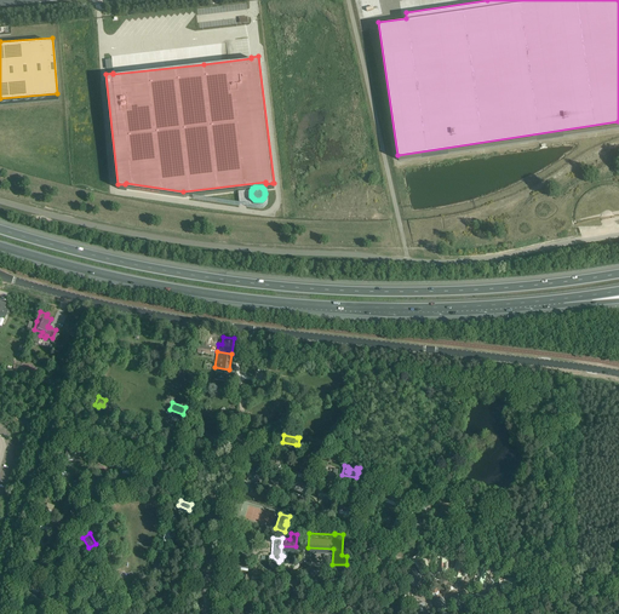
[(408,545),(406,557),(413,560),(417,547),(408,545)]
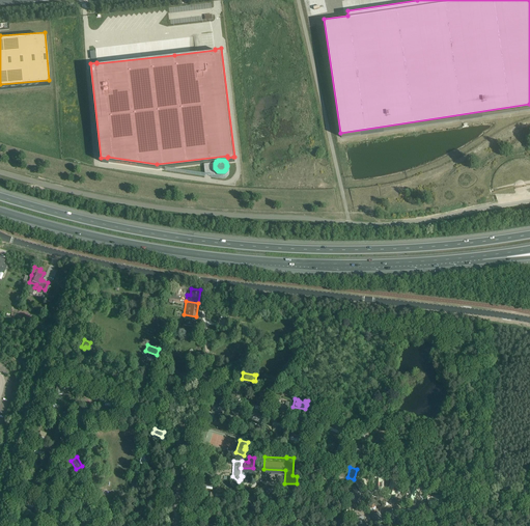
[(365,471),(362,481),(369,483),(371,472),(365,471)]
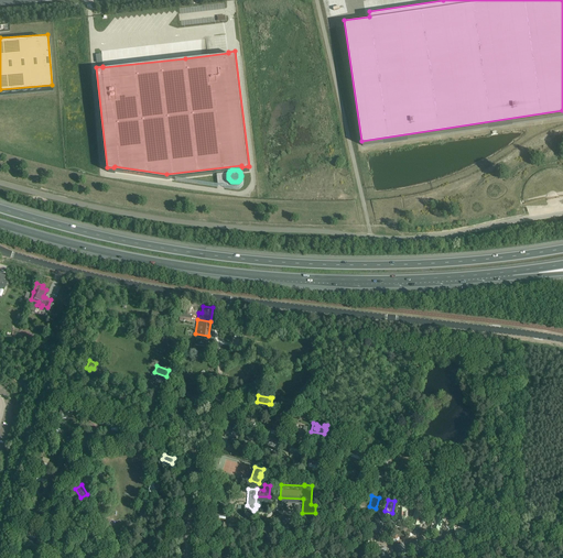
[(410,506),(407,516),(412,520),(417,509),(410,506)]
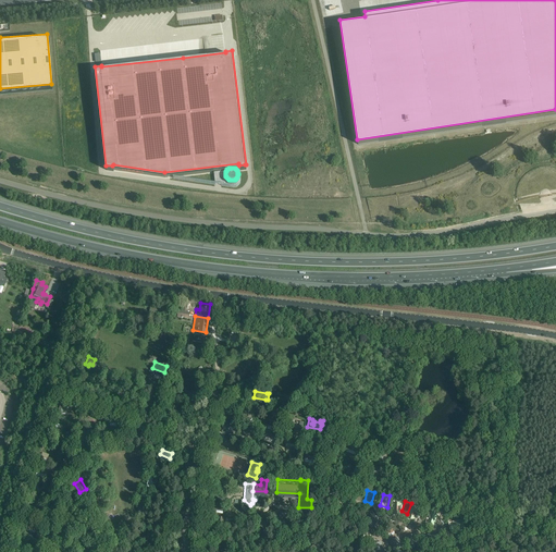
[(279,506),(278,517),(281,518),(283,518),(283,516),(286,516),(286,513),(284,513),(284,507),(279,506)]
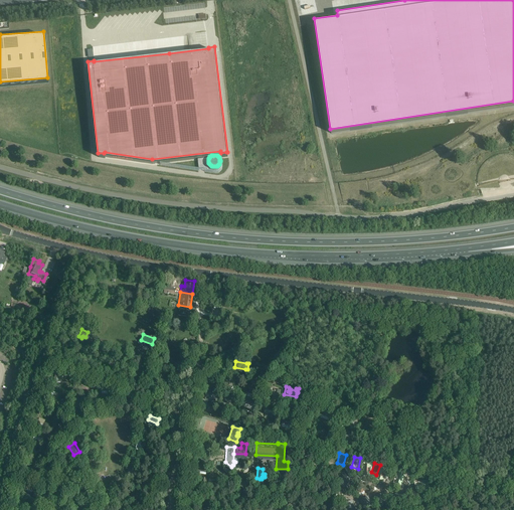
[(394,468),(391,478),(397,481),(400,471),(394,468)]
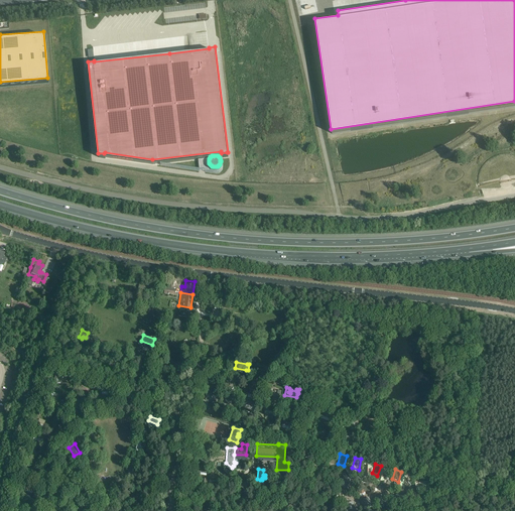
[(331,476),(331,481),(332,481),(332,482),(340,483),(340,473),(333,472),(333,476),(331,476)]
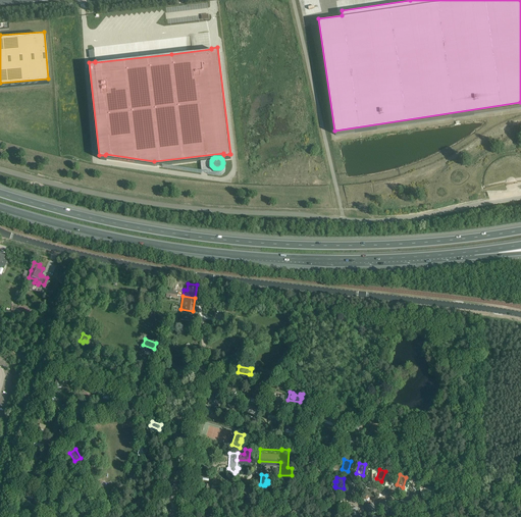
[(210,480),(203,479),(201,487),(208,489),(210,480)]
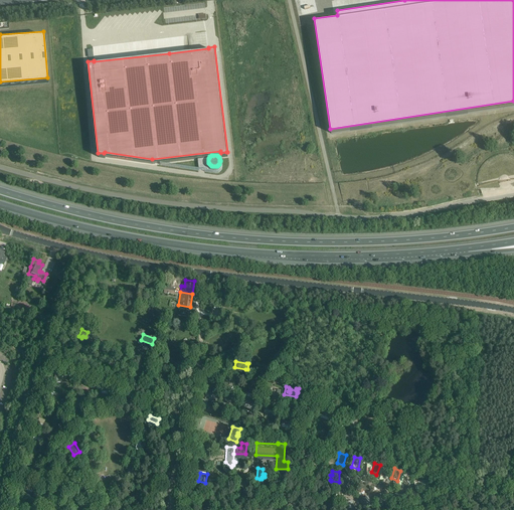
[(243,475),(238,480),(245,487),(250,482),(248,480),(248,479),(249,478),(245,475),(244,476),(243,475)]
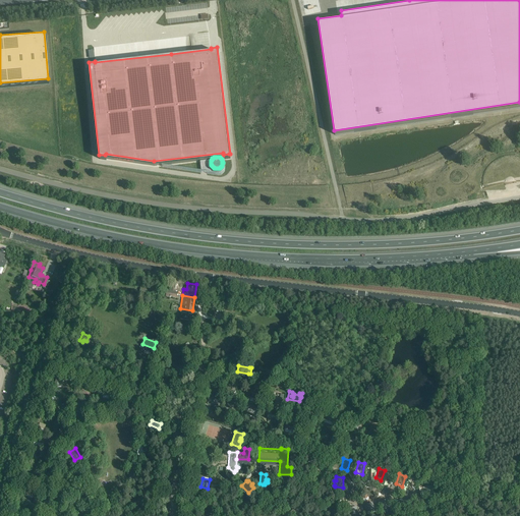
[(368,482),(364,486),(365,488),(364,488),(369,495),(377,488),(372,481),(369,484),(368,482)]
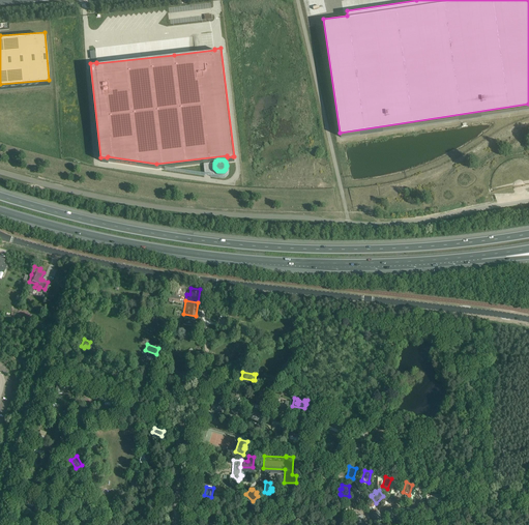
[(227,492),(217,491),(216,499),(226,499),(227,492)]
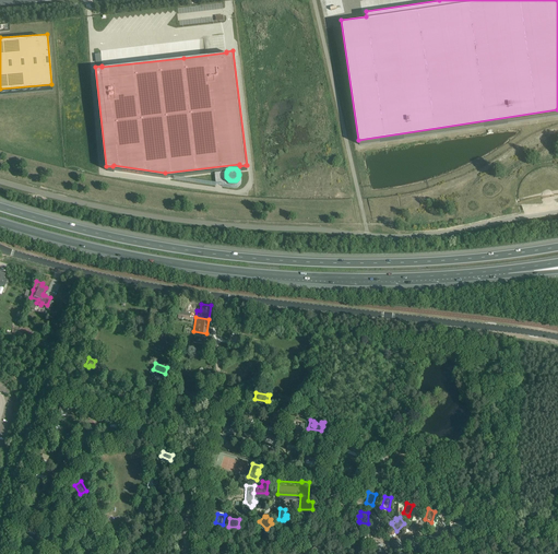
[(24,528),(23,531),(33,535),(34,531),(27,529),(28,527),(26,526),(25,528),(24,528)]
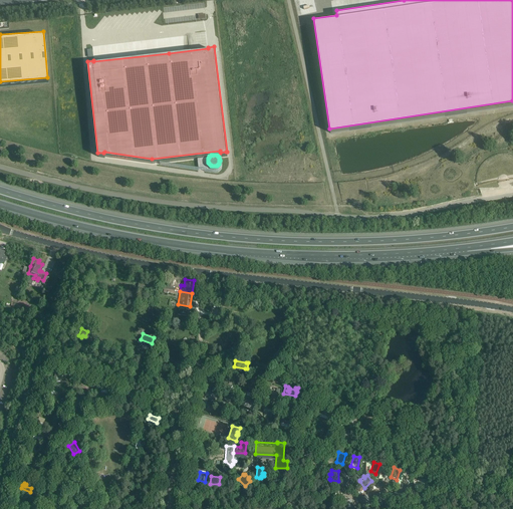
[(381,490),(381,495),(382,495),(382,496),(390,498),(392,488),(385,486),(383,490),(381,490)]
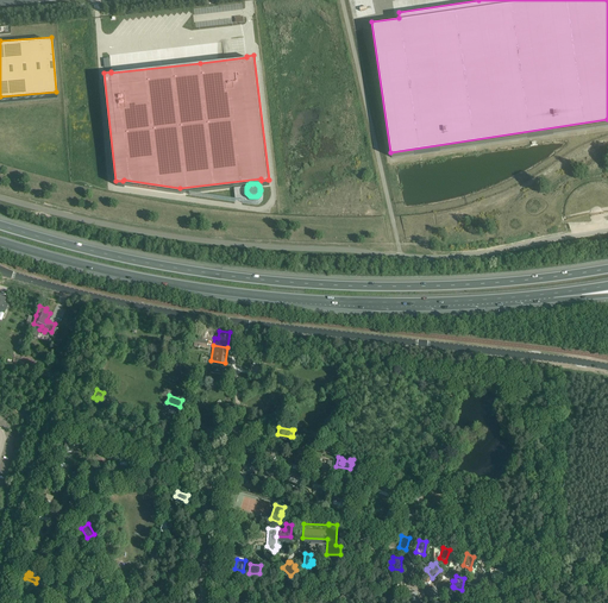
[(286,583),(281,585),(286,591),(293,585),(289,579),(288,580),(287,579),(284,582),(286,583)]
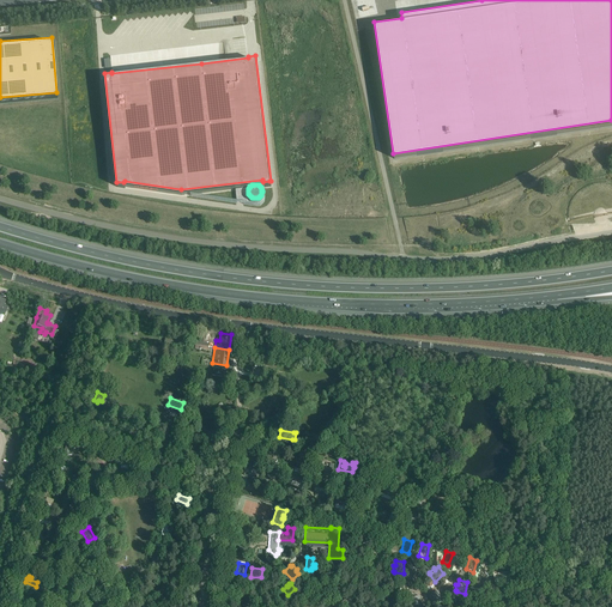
[(435,587),(426,590),(429,595),(426,595),(429,601),(431,600),(431,601),(440,599),(435,587)]
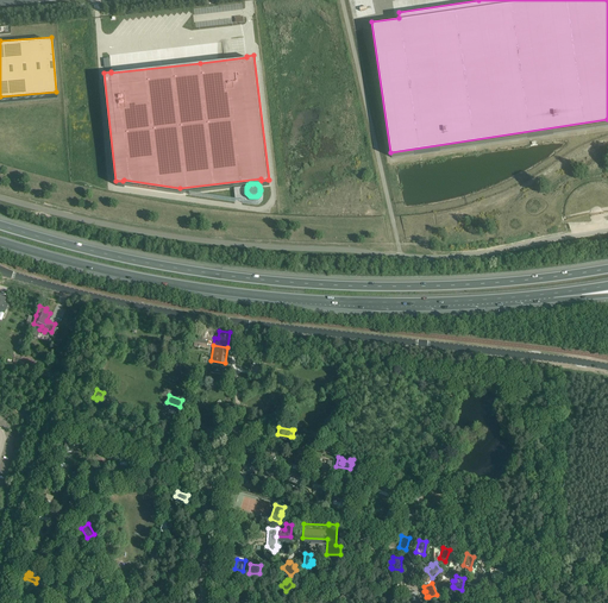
[(349,589),(345,585),(338,592),(343,596),(349,589)]
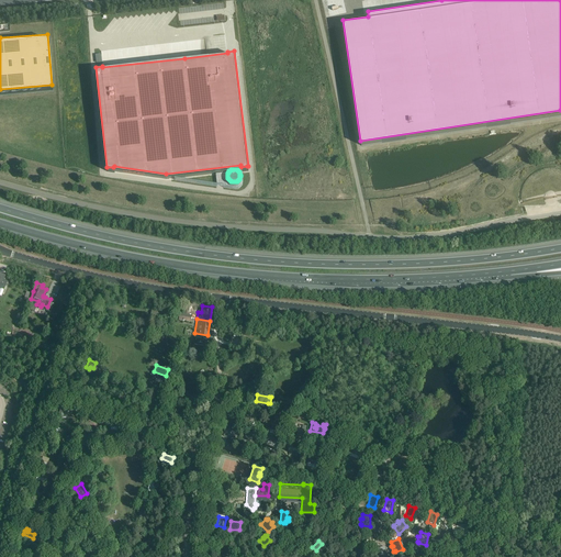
[(378,542),(369,544),(372,555),(381,553),(379,548),(381,548),(379,543),(378,543),(378,542)]
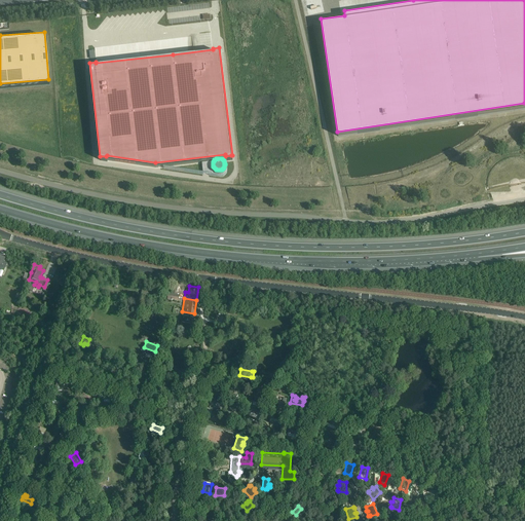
[(213,511),(203,516),(205,520),(209,520),(216,518),(213,511)]
